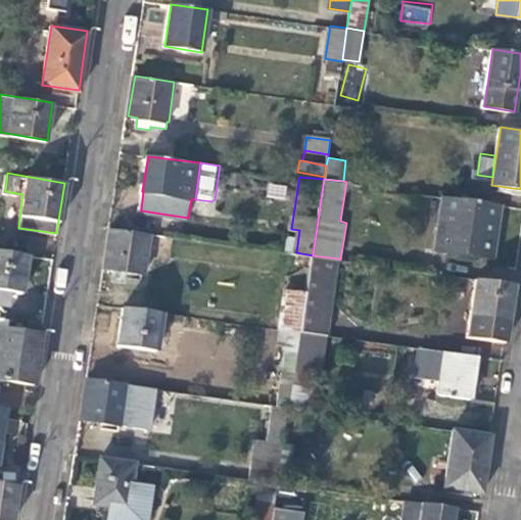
[(492,256),(501,204),(444,196),(436,247),(492,256)]
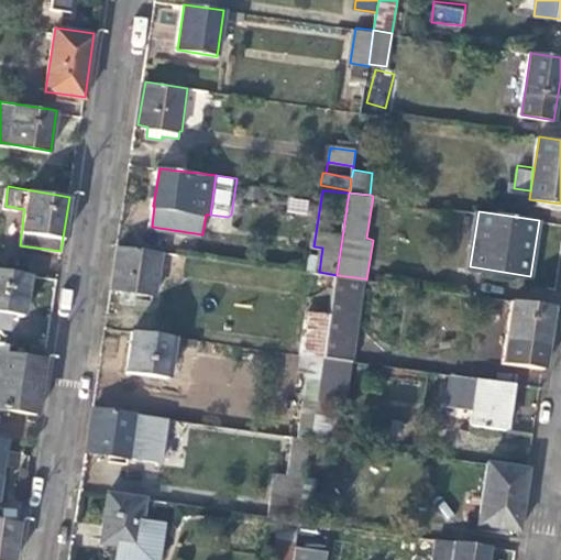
[(119,243),(112,288),(123,291),(135,293),(155,295),(162,250),(119,243)]
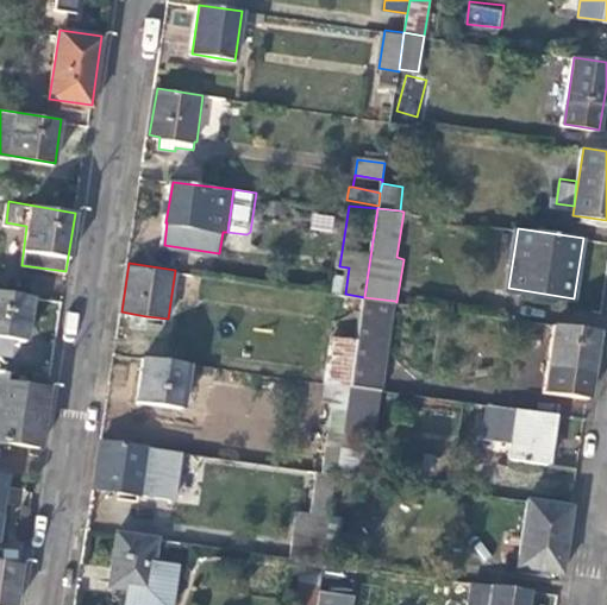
[(0,351),(10,353),(12,338),(25,339),(32,295),(0,290),(0,351)]
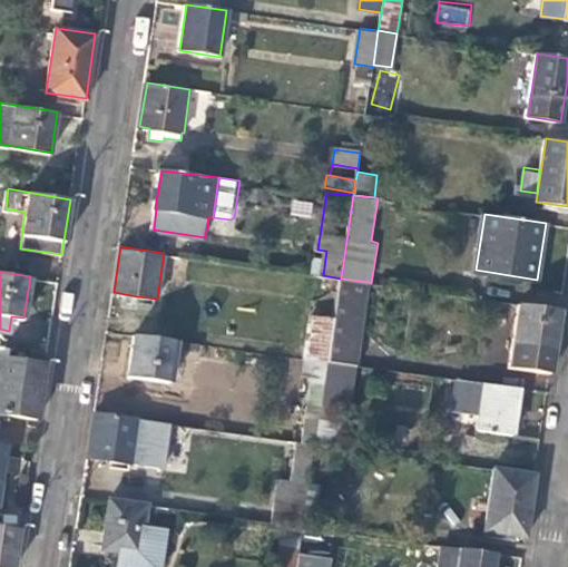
[(358,364),(370,282),(341,279),(334,320),(329,361),(358,364)]
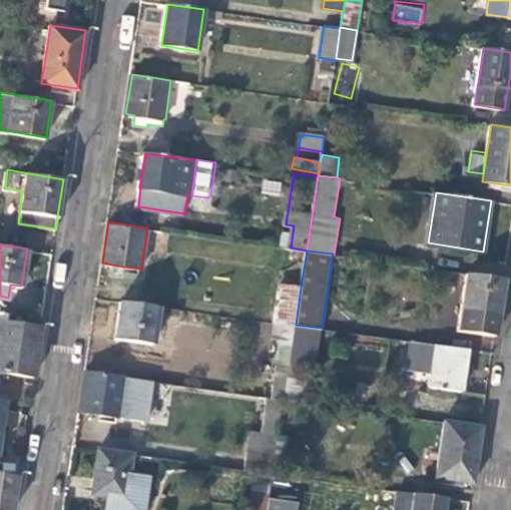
[(123,267),(112,265),(109,277),(121,278),(123,267)]
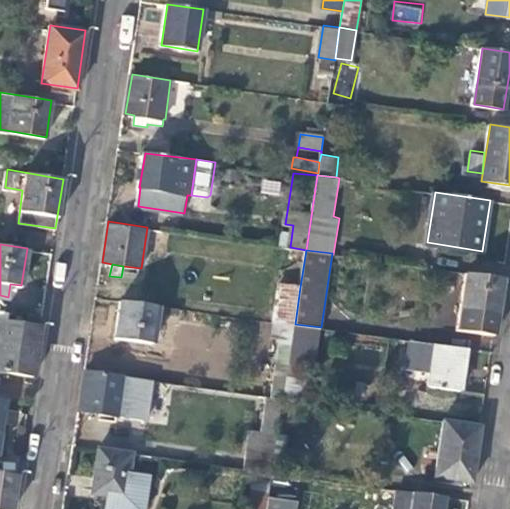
[(494,333),(503,278),(467,273),(459,328),(494,333)]
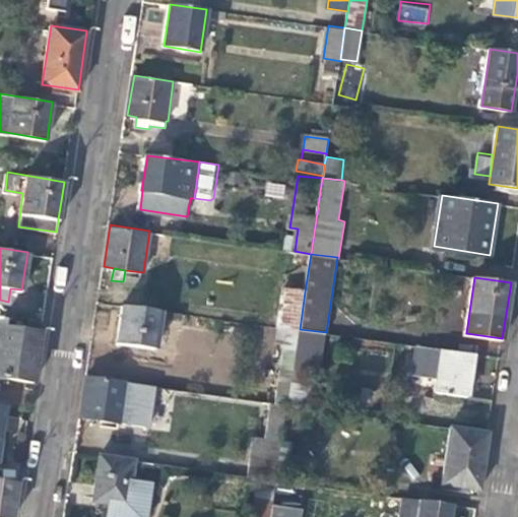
[(278,325),(286,327),(300,329),(305,292),(284,287),(278,325)]
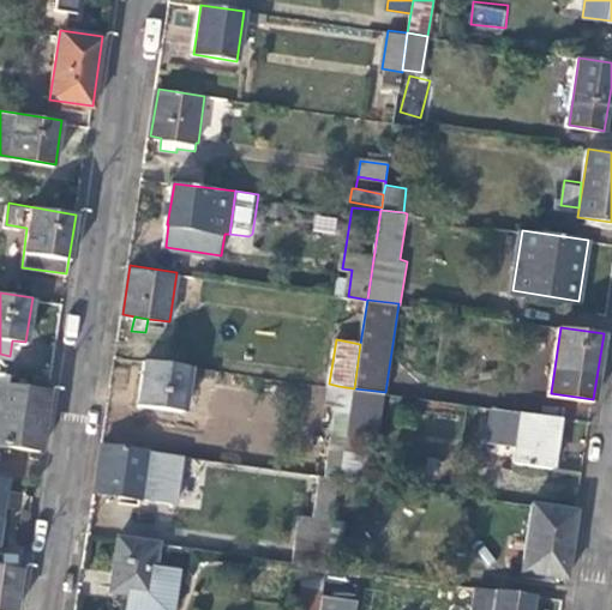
[(192,366),(147,360),(139,404),(185,411),(192,366)]
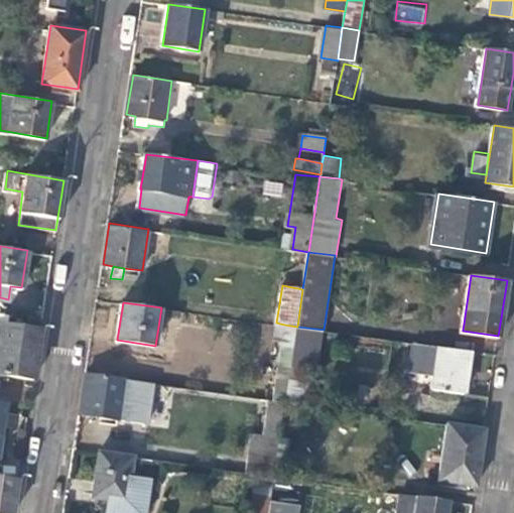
[(0,373),(32,379),(40,330),(0,323),(0,373)]
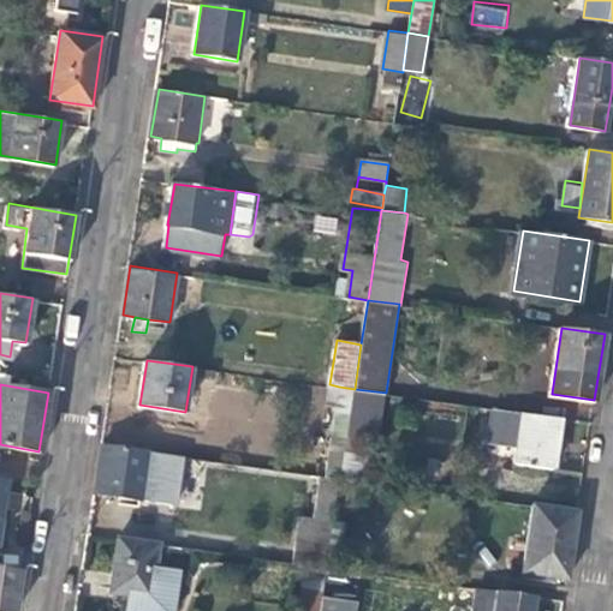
[(340,478),(345,450),(347,435),(355,389),(339,387),(326,475),(340,478)]
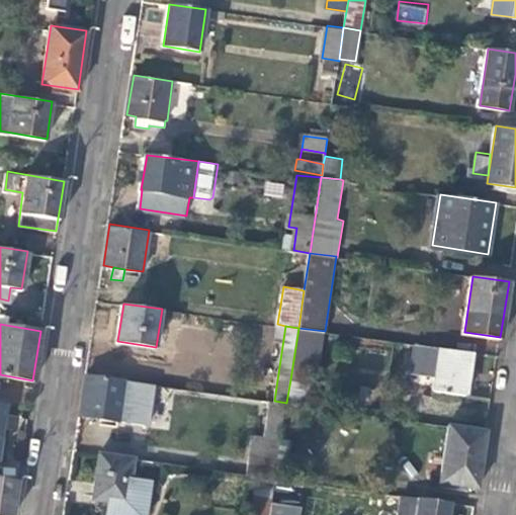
[(319,371),(325,331),(298,328),(292,366),(319,371)]
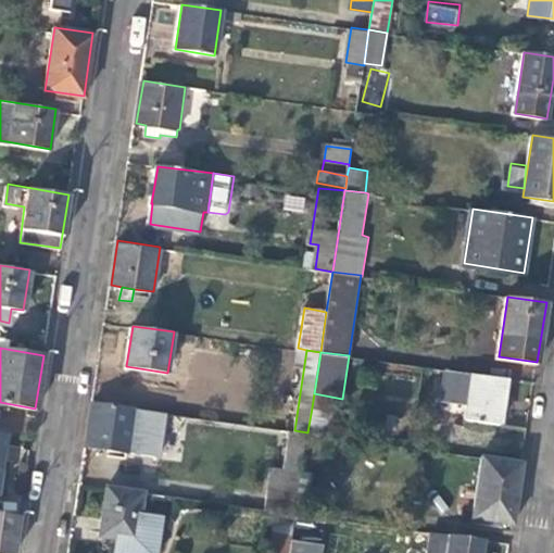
[(502,423),(510,377),(444,368),(440,398),(468,402),(466,417),(502,423)]
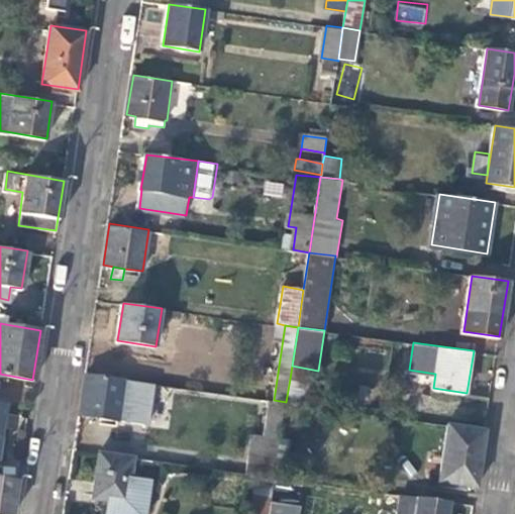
[(433,394),(433,388),(435,374),(409,370),(405,370),(402,389),(433,394)]
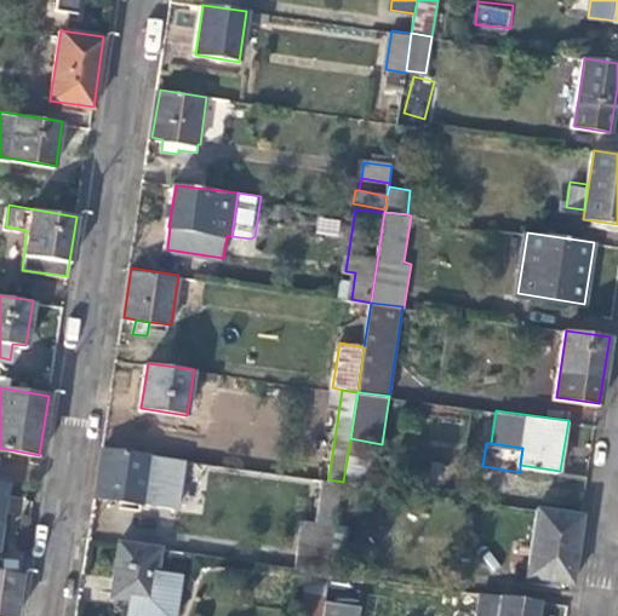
[(104,448),(97,495),(144,502),(153,455),(104,448)]
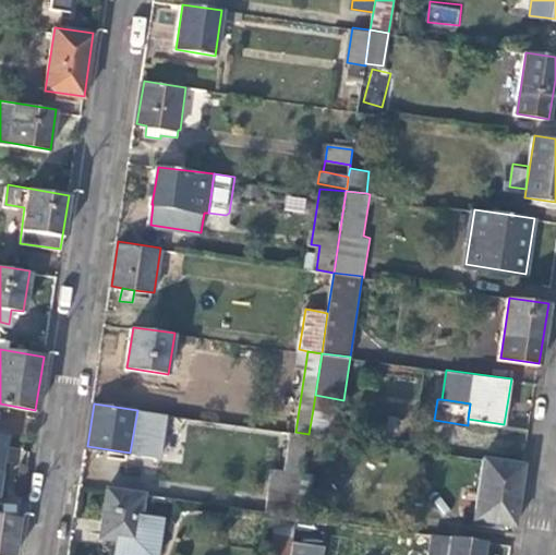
[(309,434),(337,438),(340,413),(313,409),(309,434)]
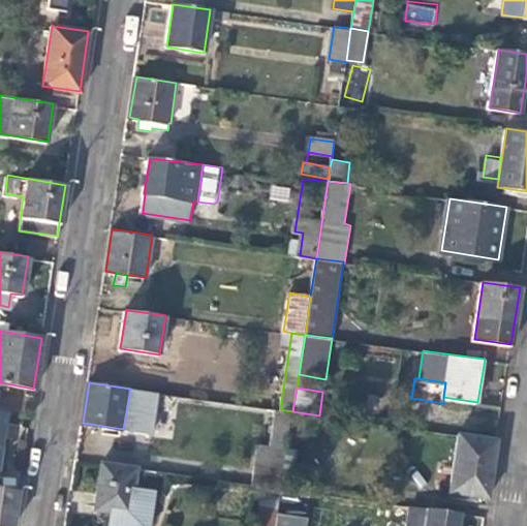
[(488,495),(497,439),(460,434),(451,490),(488,495)]
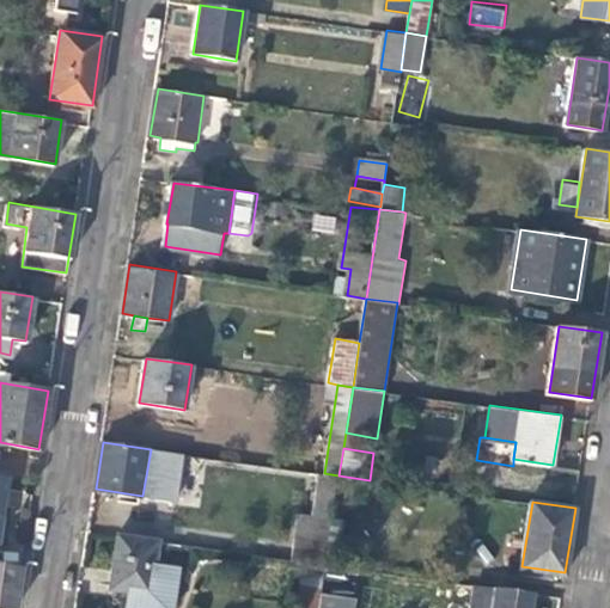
[(293,559),(325,563),(333,516),(317,514),(312,535),(298,533),(293,559)]
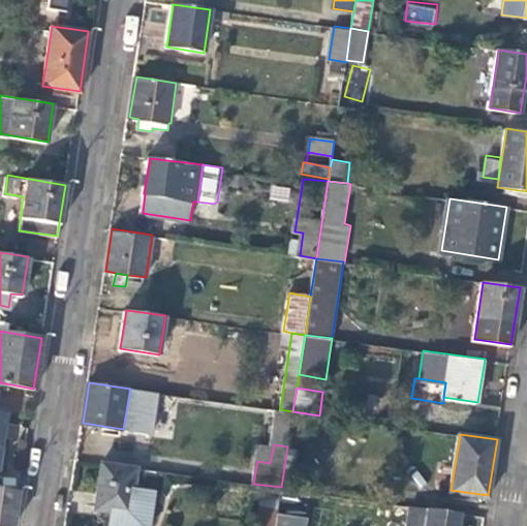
[(151,525),(159,470),(103,463),(96,508),(110,512),(120,513),(118,525),(151,525)]
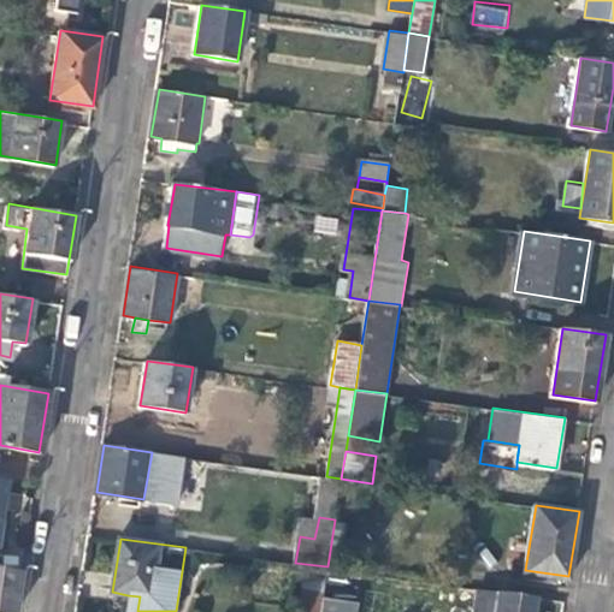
[(0,611),(15,611),(22,571),(0,568),(0,611)]
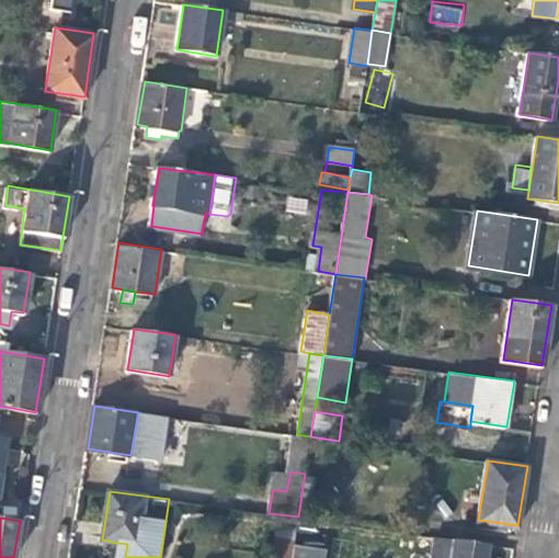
[(292,557),(295,545),(297,528),(281,525),(274,557),(292,557)]
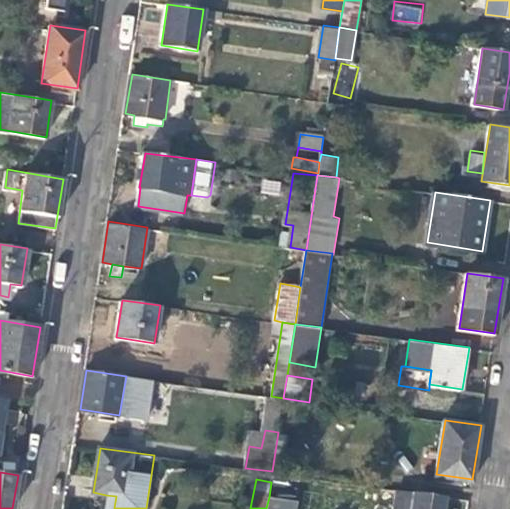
[(443,508),(446,495),(398,489),(394,508),(443,508)]
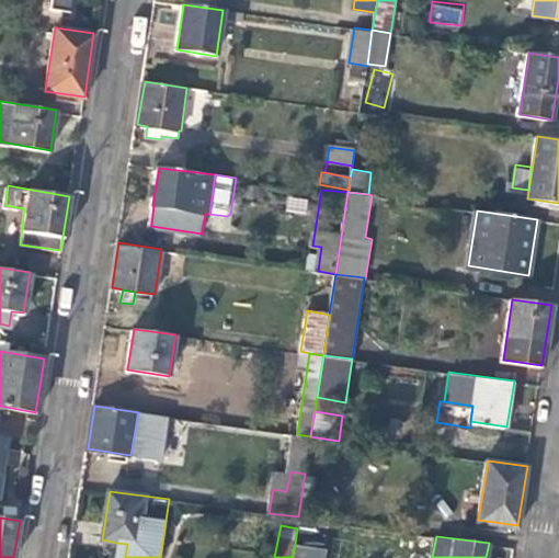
[(125,557),(127,544),(116,543),(116,557),(121,557),(125,557)]
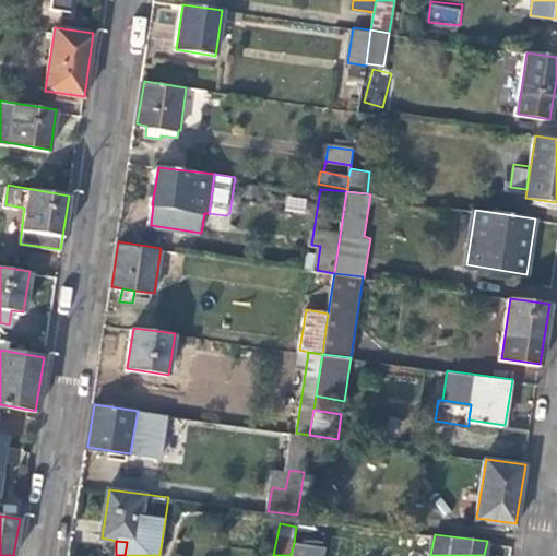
[(291,555),(322,555),(323,548),(294,543),(291,555)]
